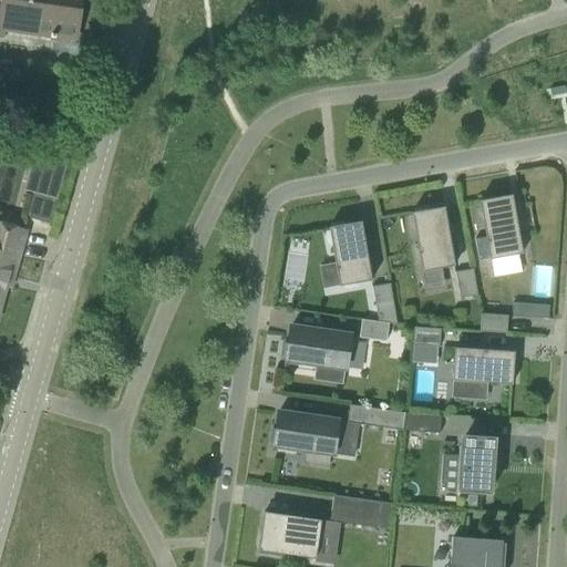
[(1,0),(1,7),(0,7),(0,35),(2,37),(7,14),(40,19),(38,34),(75,40),(81,0),(1,0)]
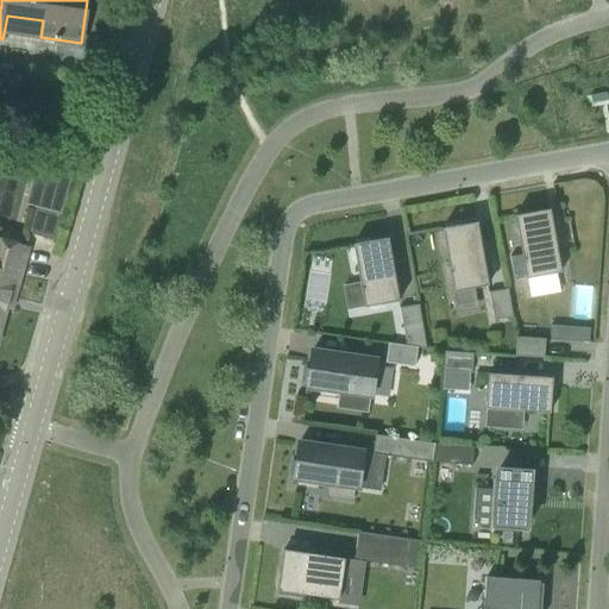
[(27,233),(56,240),(63,215),(35,208),(27,233)]
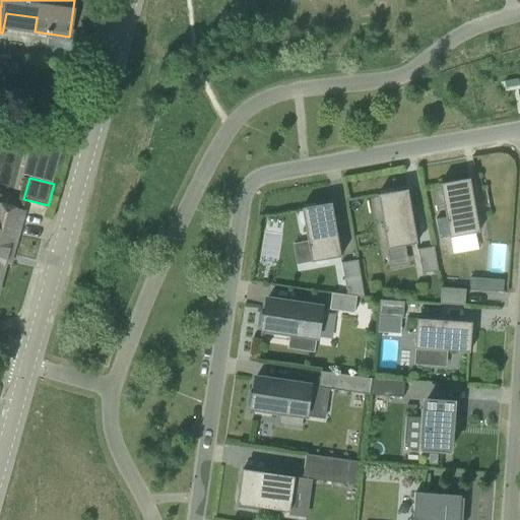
[(439,185),(440,187),(449,239),(478,234),(469,179),(439,185)]
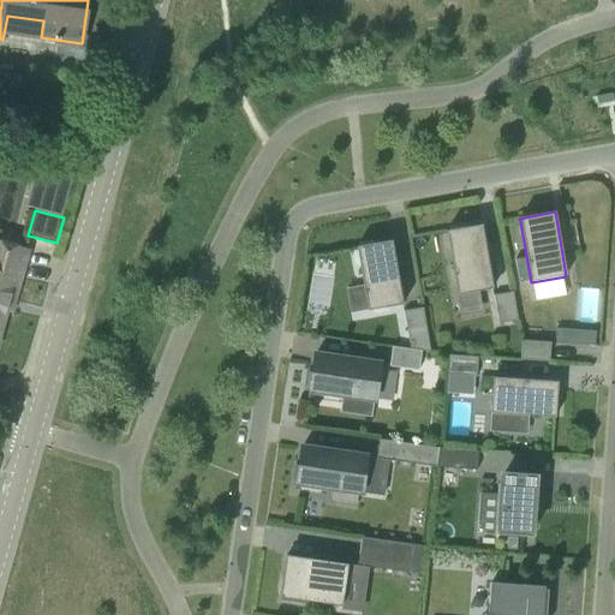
[(446,231),(447,234),(458,294),(493,288),(482,225),(446,231)]
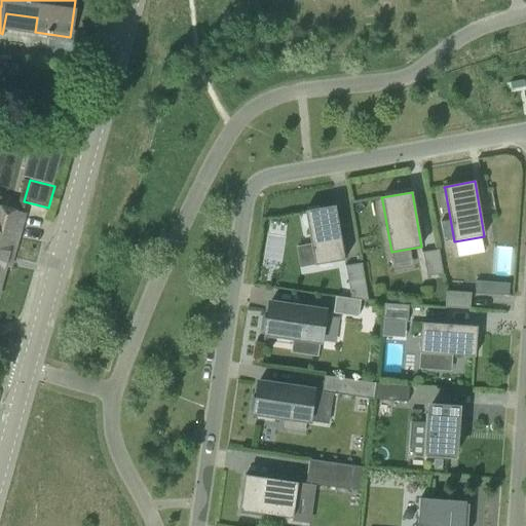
[(304,212),(305,214),(314,266),(344,261),(335,205),(304,212)]
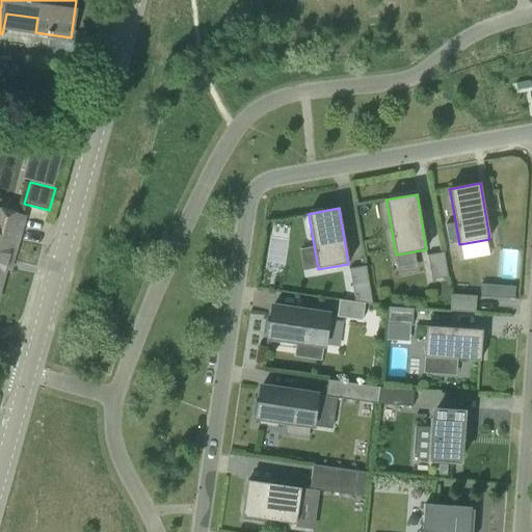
[(15,244),(22,219),(0,212),(0,280),(4,266),(1,265),(7,242),(15,244)]
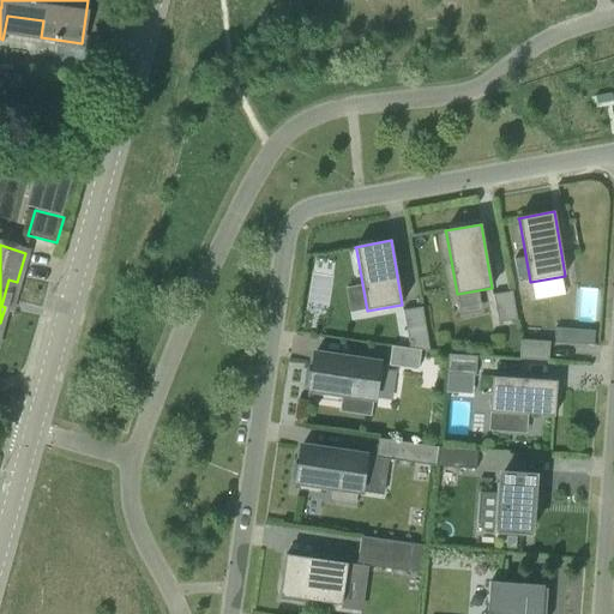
[(517,320),(512,292),(493,295),(498,324),(517,320)]
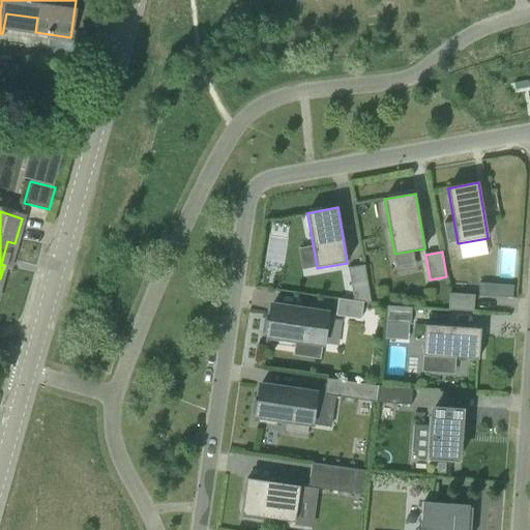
[(353,301),(362,302),(371,304),(364,266),(348,268),(353,301)]
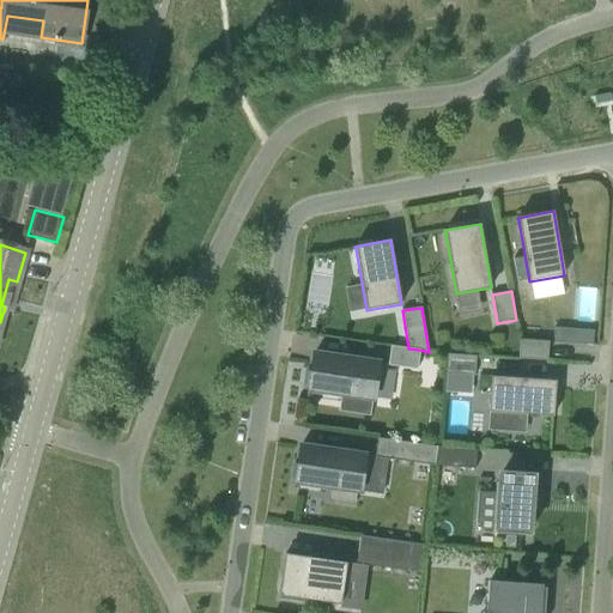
[(552,343),(563,344),(564,328),(553,328),(552,343)]
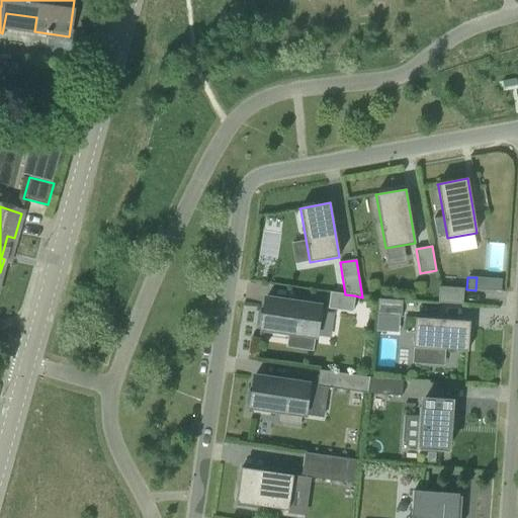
[(463,288),(439,287),(438,304),(462,306),(463,288)]
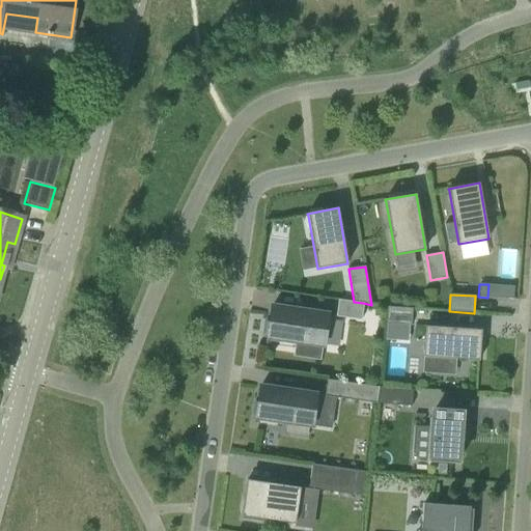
[(363,303),(354,302),(338,300),(336,316),(361,319),(363,303)]
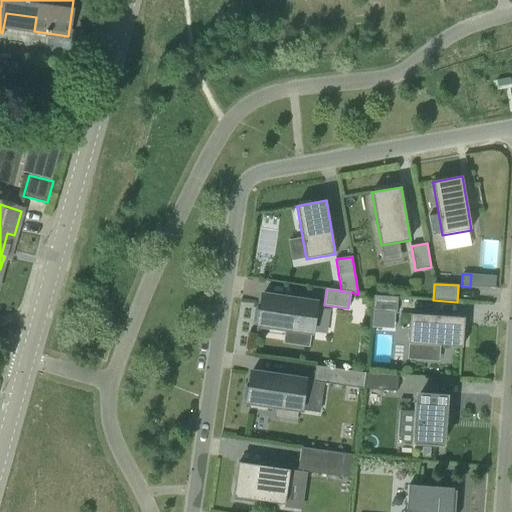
[(258,325),(260,325),(311,333),(315,303),(298,301),(298,303),(287,302),(287,299),(262,296),(258,325)]
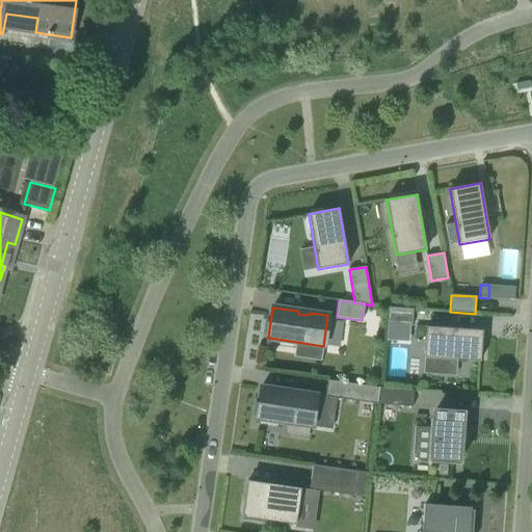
[(411,326),(414,309),(388,308),(387,324),(411,326)]
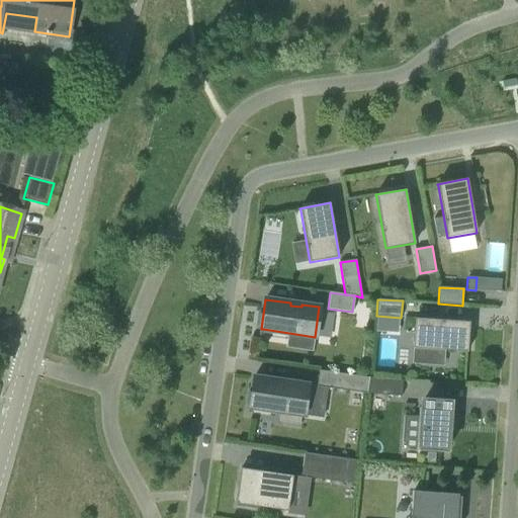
[(467,352),(468,332),(469,322),(415,318),(413,348),(467,352)]
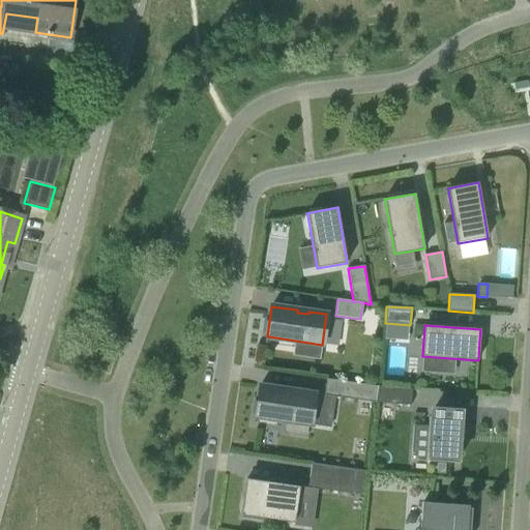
[(324,395),(376,403),(378,386),(326,379),(324,395)]
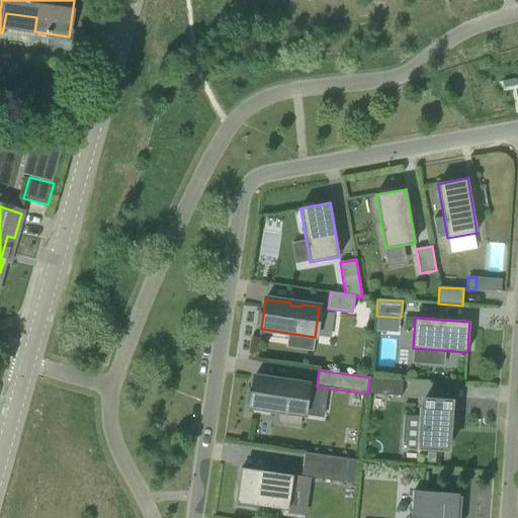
[(250,407),(252,407),(280,412),(279,422),(299,425),(301,415),(304,415),(308,385),(290,382),(290,385),(279,383),(279,380),(254,377),(250,407)]
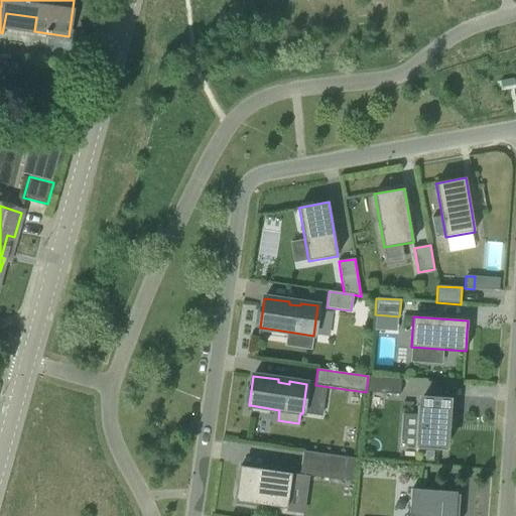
[(401,379),(368,376),(366,392),(400,395),(401,379)]
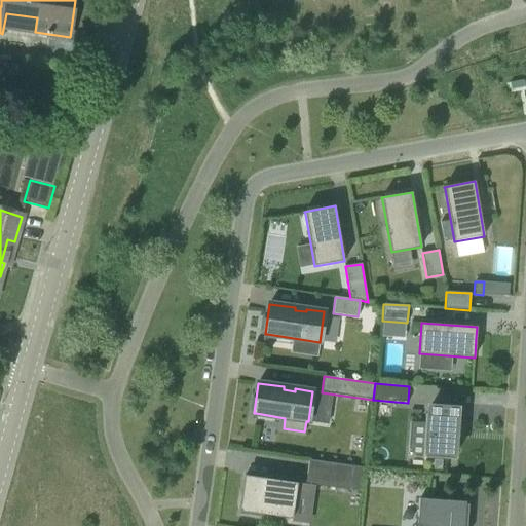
[(446,453),(456,454),(460,406),(431,404),(430,414),(425,414),(422,457),(445,459),(446,453)]
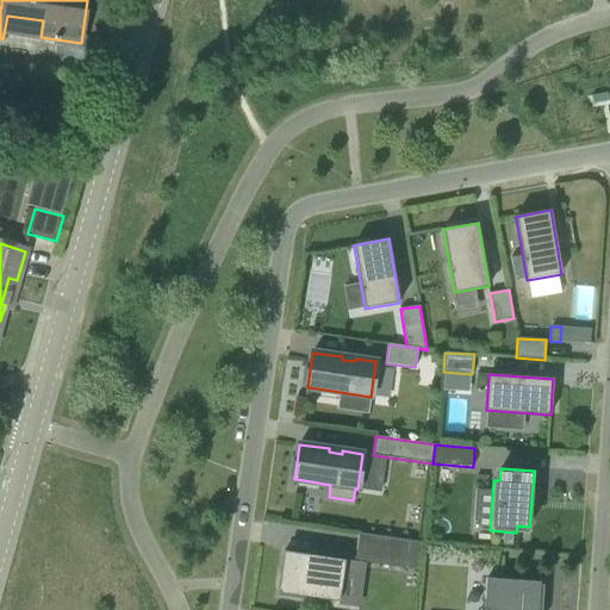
[(423,542),(359,533),(354,561),(406,568),(408,560),(419,561),(423,542)]
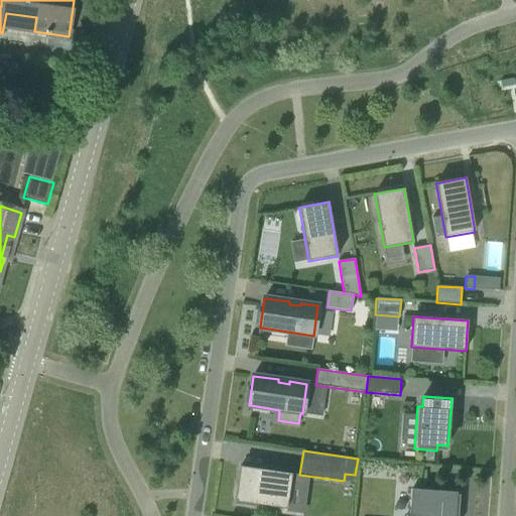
[(240,466),(235,504),(256,507),(257,504),(286,509),(291,474),(240,466)]
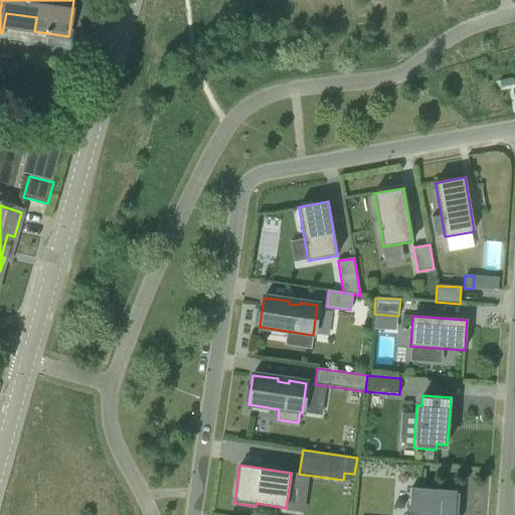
[(457,514),(459,494),(456,494),(456,491),(409,488),(407,514),(457,514)]
